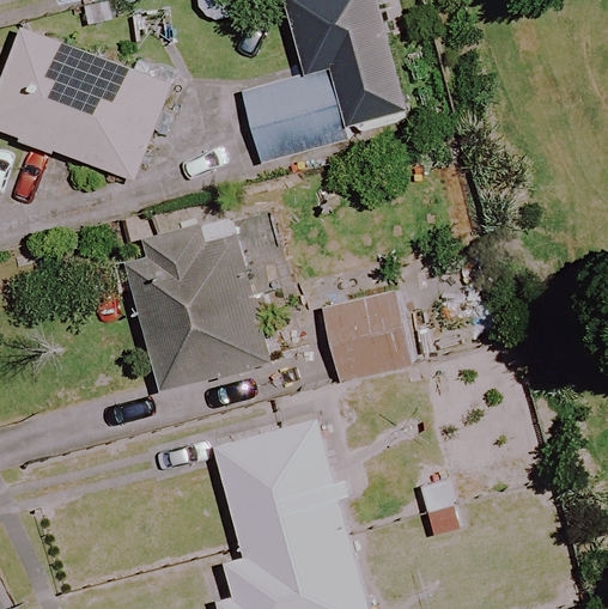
[(168,83),(19,28),(0,78),(0,131),(131,180),(168,83)]
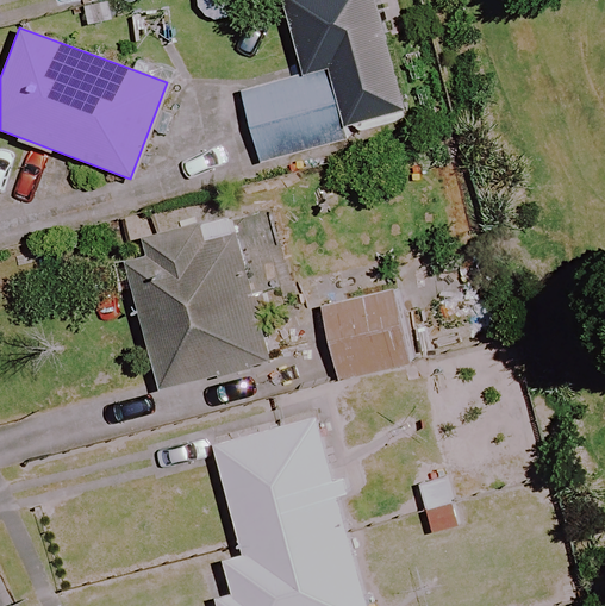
[(340,138),(317,66),(237,92),(260,164),(340,138)]
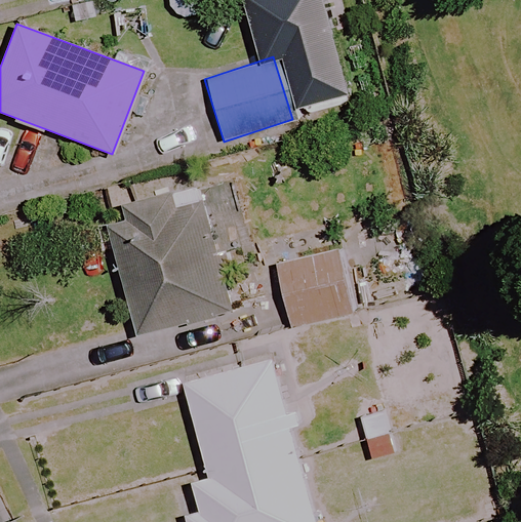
[(228,311),(201,200),(108,223),(134,333),(228,311)]
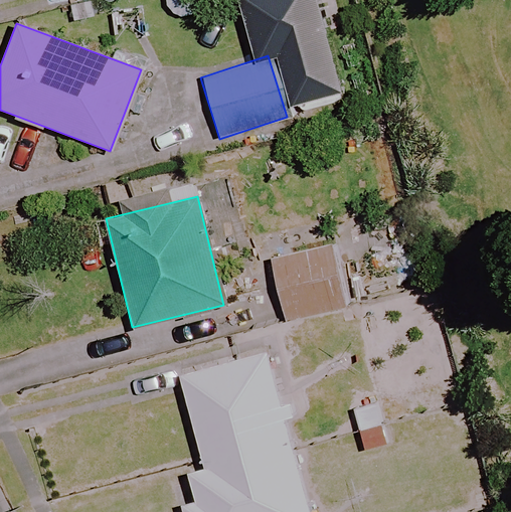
[(356,302),(341,240),(268,259),(283,320),(356,302)]
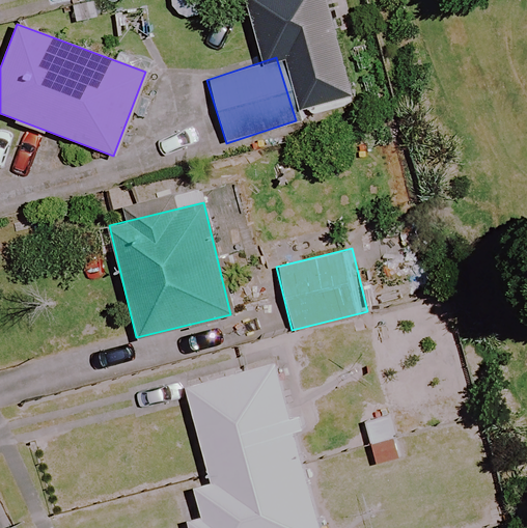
[(315,527),(270,363),(184,388),(210,482),(175,492),(185,527),(315,527)]
